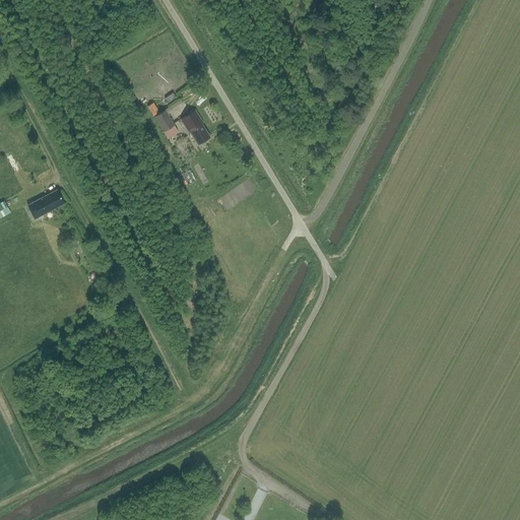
[(177,99),(173,93),(165,99),(169,105),(177,99)]
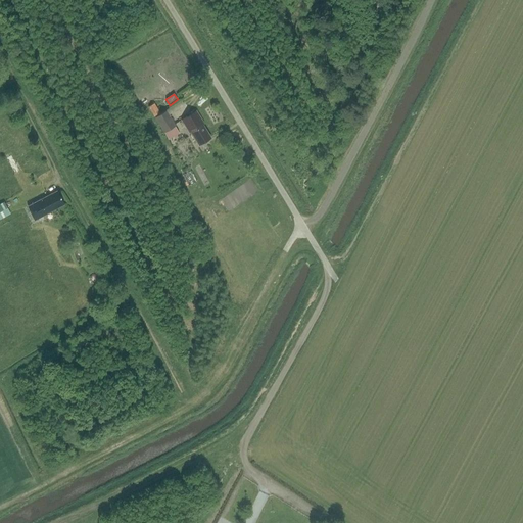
[(155,119),(161,115),(154,104),(149,107),(155,119)]
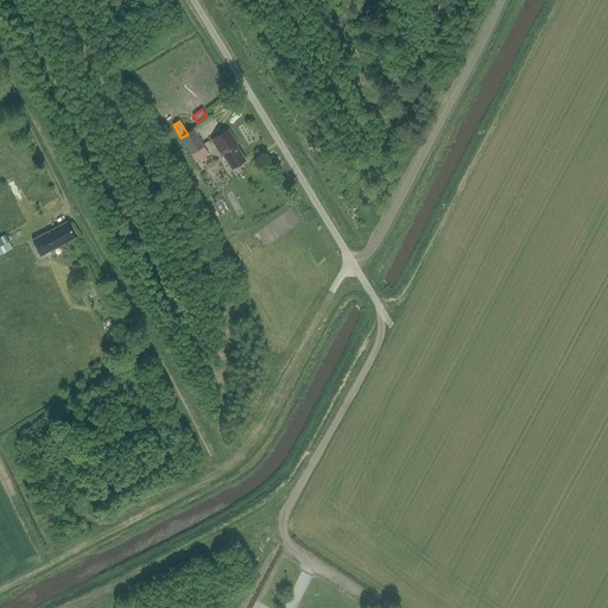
[(191,156),(204,147),(194,130),(188,134),(181,138),(191,156)]
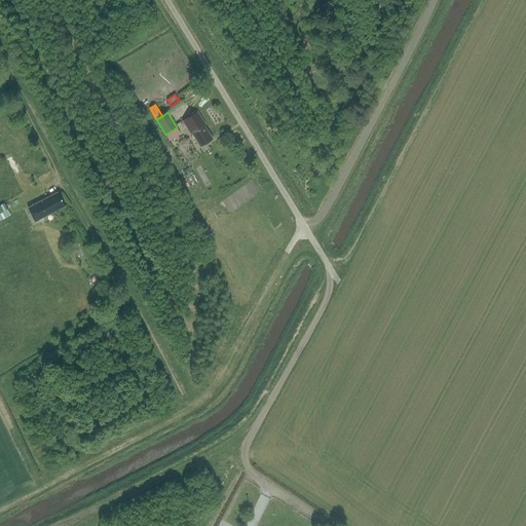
[(205,125),(197,112),(183,120),(191,134),(192,133),(200,147),(213,140),(204,125),(205,125)]
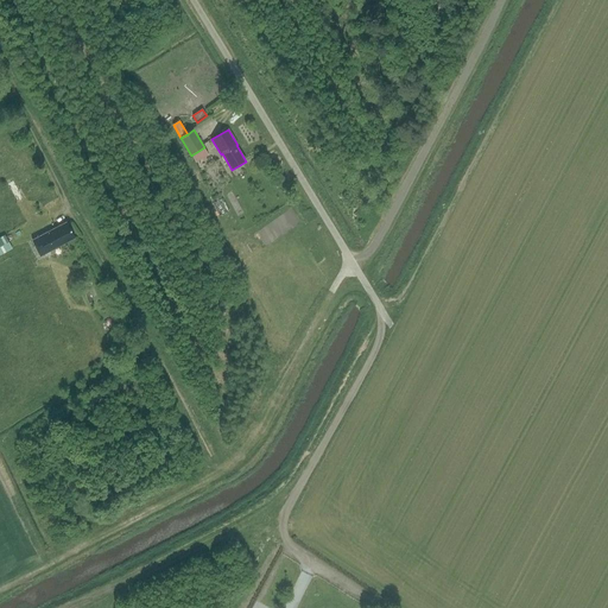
[(10,182),(17,201),(24,198),(17,179),(10,182)]
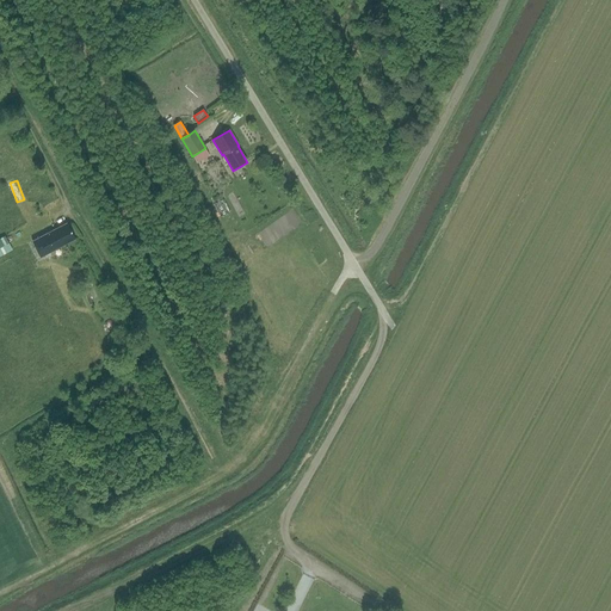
[(223,201),(216,204),(222,216),(229,213),(223,201)]
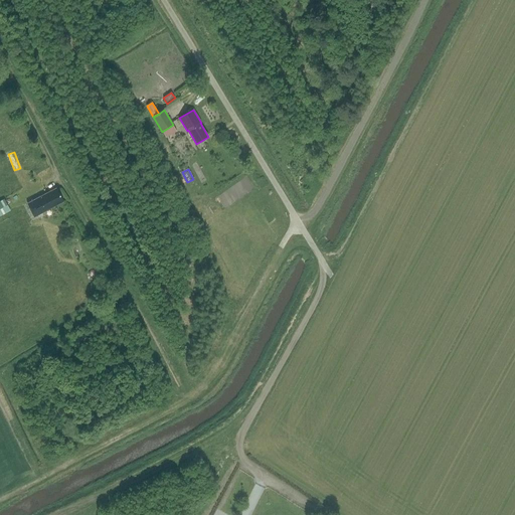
[(34,217),(63,201),(56,188),(27,203),(34,217)]
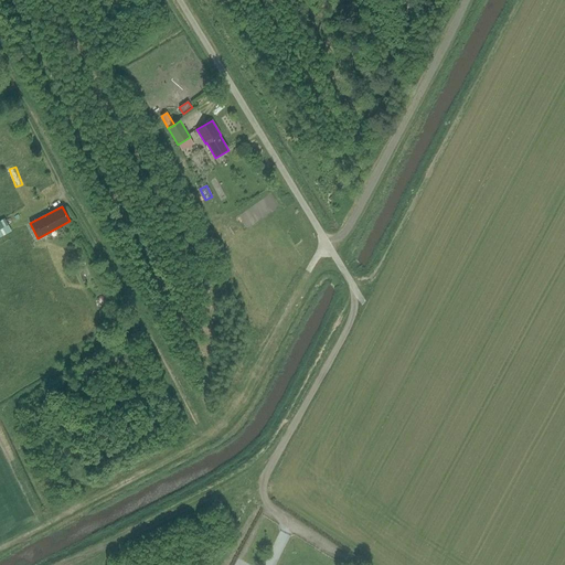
[(0,236),(10,232),(3,220),(0,222),(0,236)]
